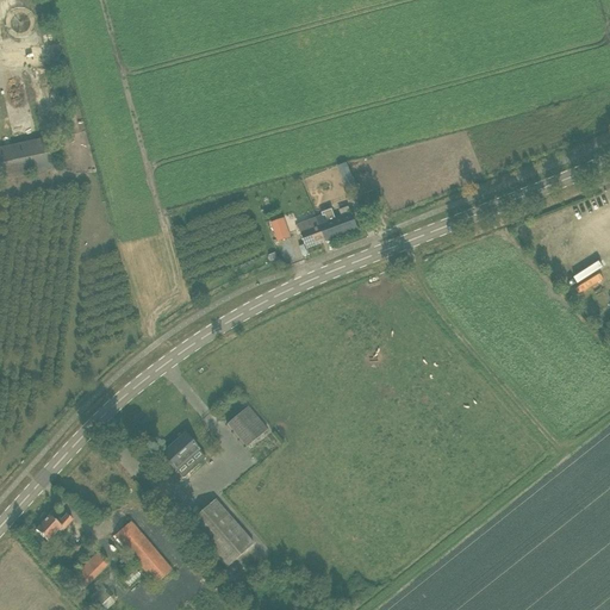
[(0,148),(0,180),(54,169),(48,137),(0,148)]
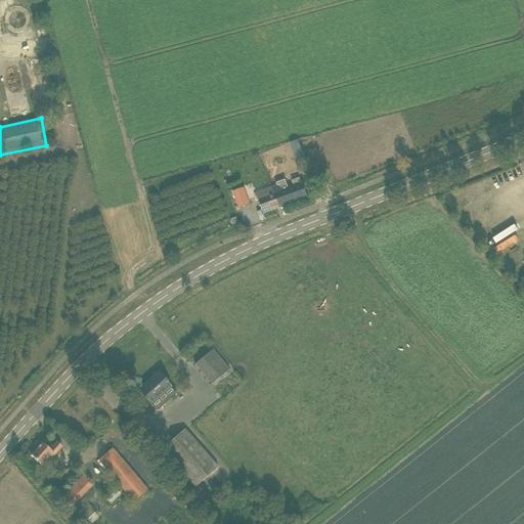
[(297,141),(290,144),(296,161),(304,158),(297,141)]
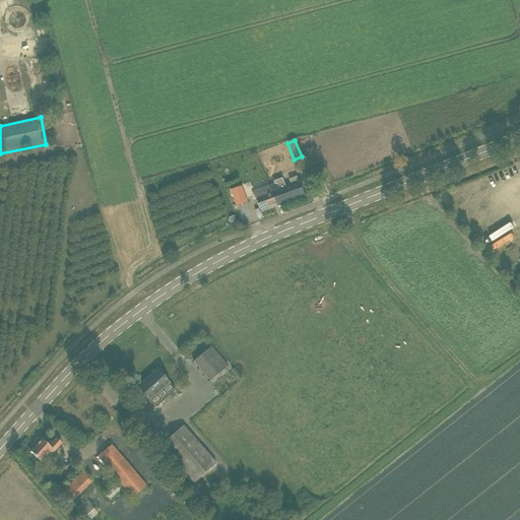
[(274,185),(269,187),(277,206),(305,196),(300,182),(286,187),(283,179),(274,183),(274,185)]
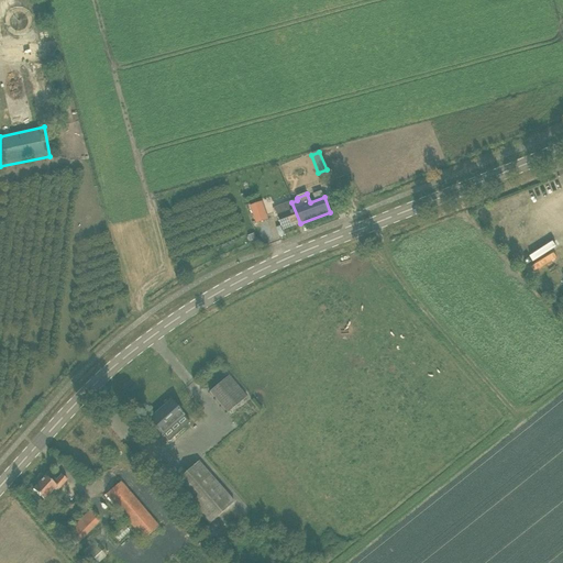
[(300,223),(291,202),(275,208),(283,230),(300,223)]
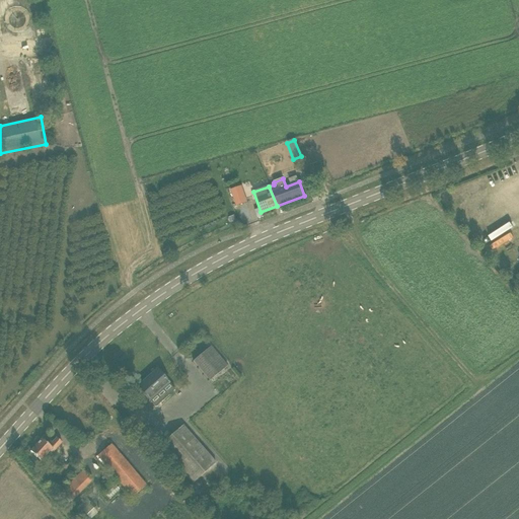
[(245,198),(234,202),(236,207),(247,203),(245,198)]
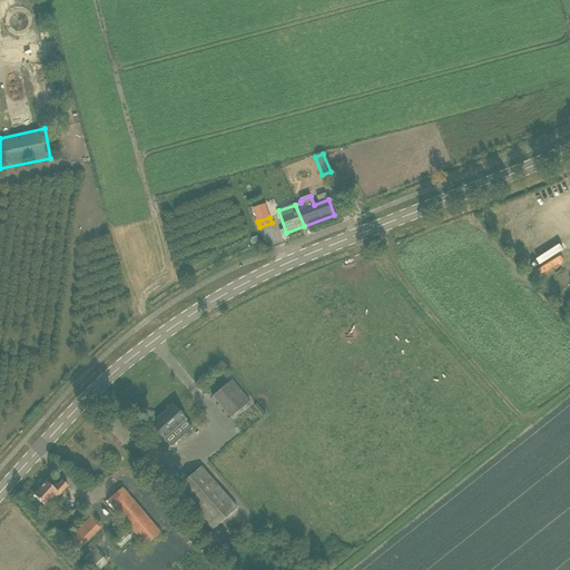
[(249,402),(238,389),(232,381),(212,396),(229,418),(249,402)]
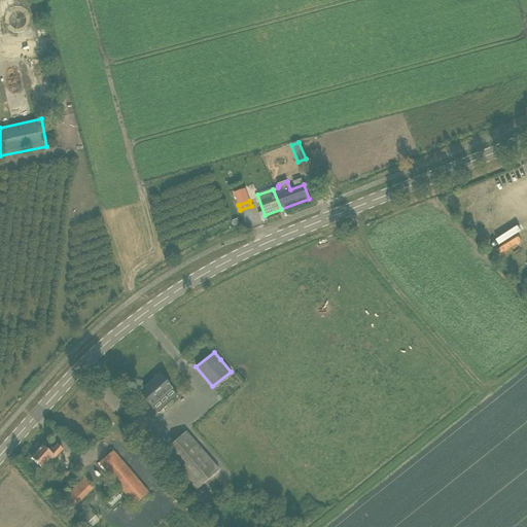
[(140,393),(151,407),(171,389),(160,376),(140,393)]
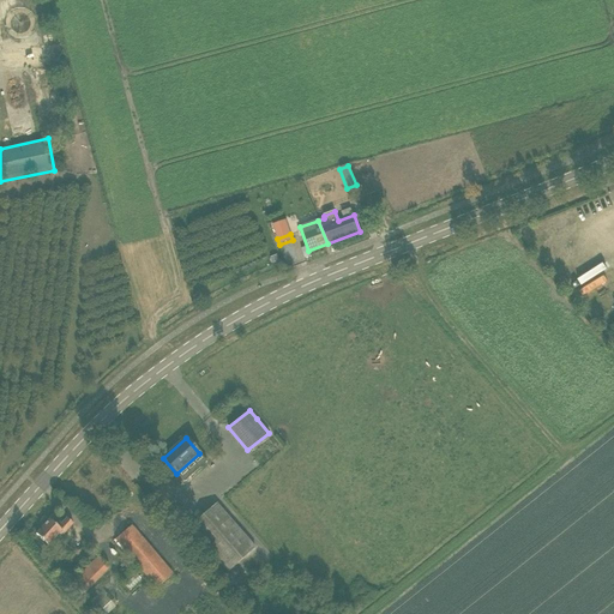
[(216,504),(190,528),(228,572),(256,548),(216,504)]
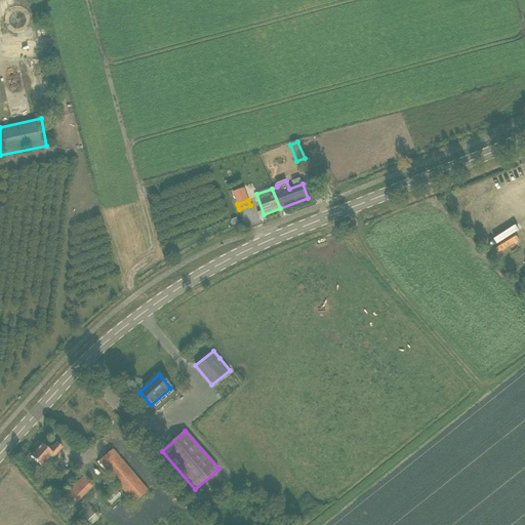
[(53,458),(63,448),(57,443),(49,451),(42,444),(31,457),(41,467),(50,456),(53,458)]
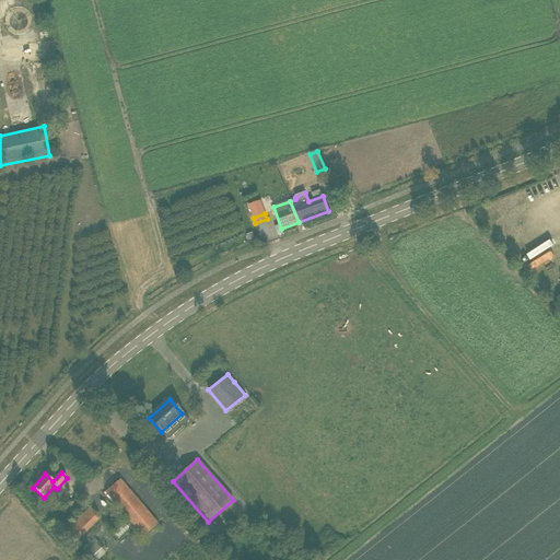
[(105,491),(113,500),(143,536),(156,524),(119,479),(105,491)]
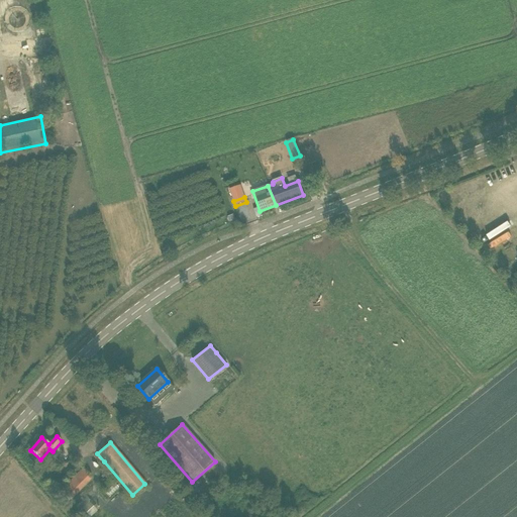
[(71,500),(91,479),(81,469),(61,490),(71,500)]
